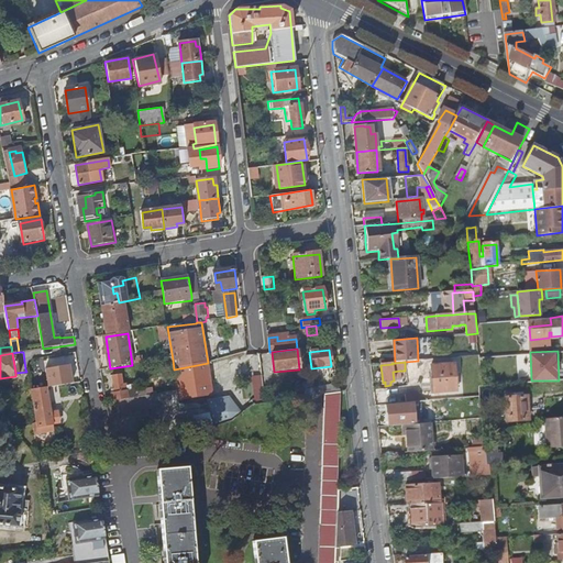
[(73,363),(45,366),(47,386),(75,383),(73,363)]
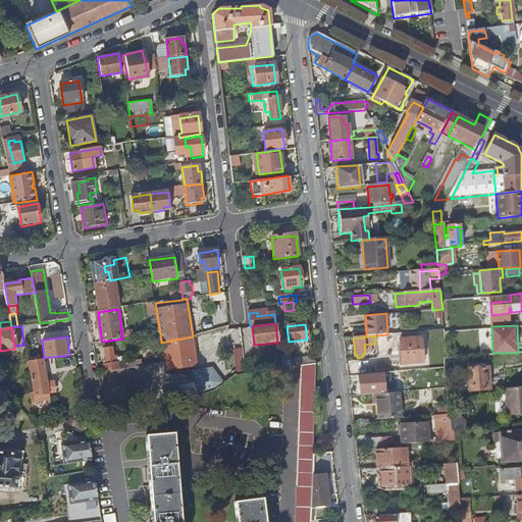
[(113,385),(166,376),(165,373),(197,367),(193,336),(161,343),(164,363),(120,371),(111,372),(113,385)]
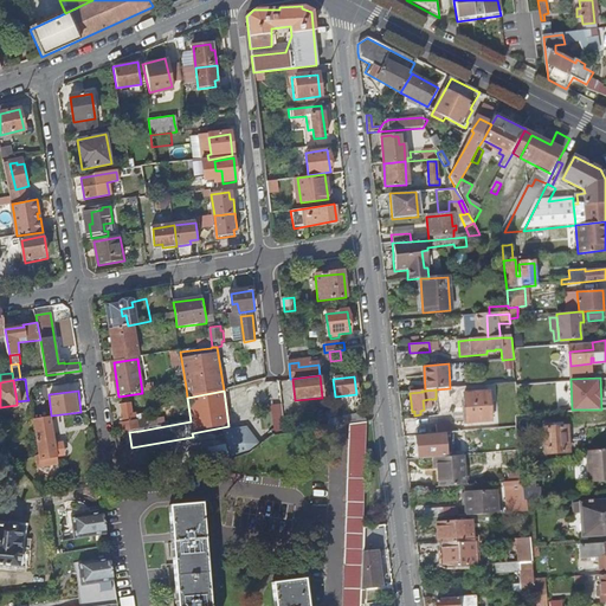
[(464,394),(465,424),(490,423),(489,393),(464,394)]
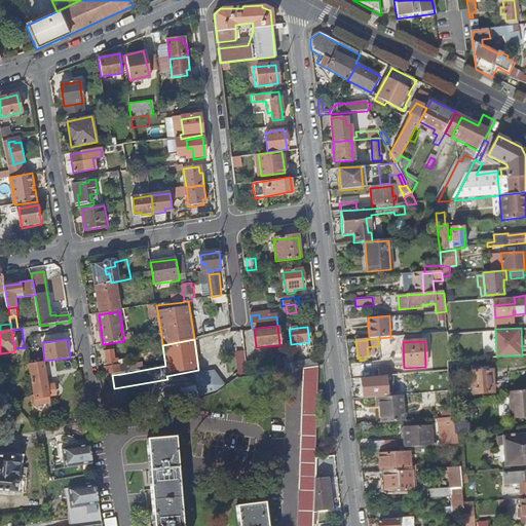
[(112,375),(121,374),(119,362),(115,362),(114,352),(106,353),(108,369),(105,370),(106,376),(112,375)]
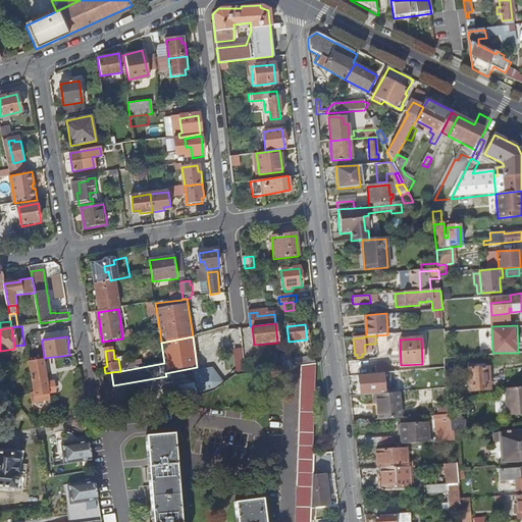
[(27,361),(40,359),(39,352),(25,354),(27,361)]
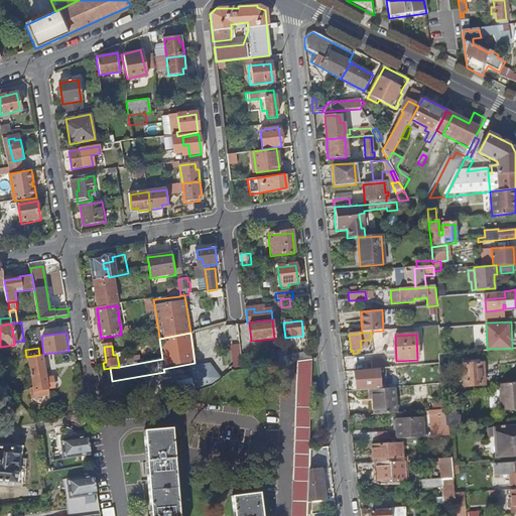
[(44,389),(39,355),(26,357),(31,386),(31,391),(44,389)]
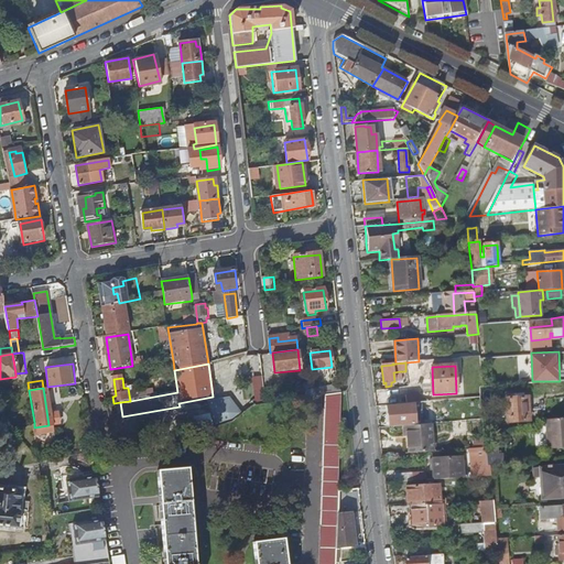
[(318,527),(337,527),(337,514),(338,492),(342,392),(324,396),(318,527)]
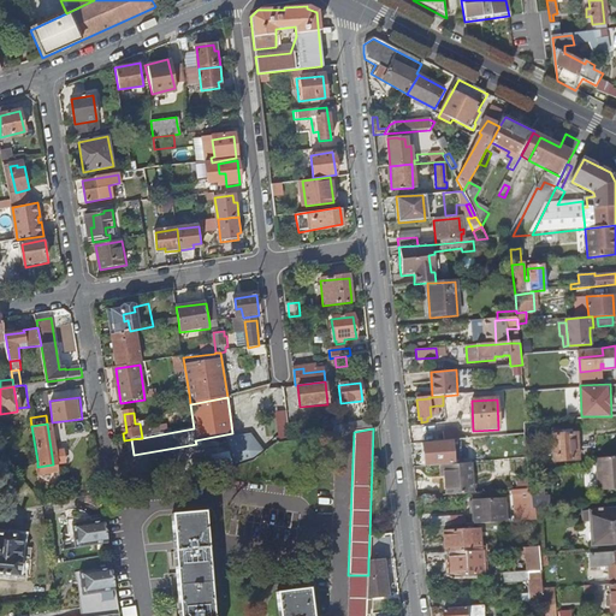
[(443,440),(445,439),(454,439),(454,430),(443,431),(443,440)]
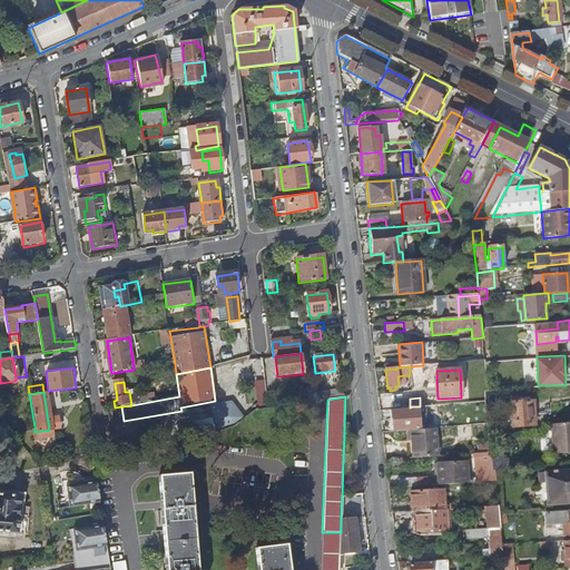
[(534,425),(532,397),(514,399),(516,412),(512,412),(512,418),(516,416),(517,428),(534,425)]
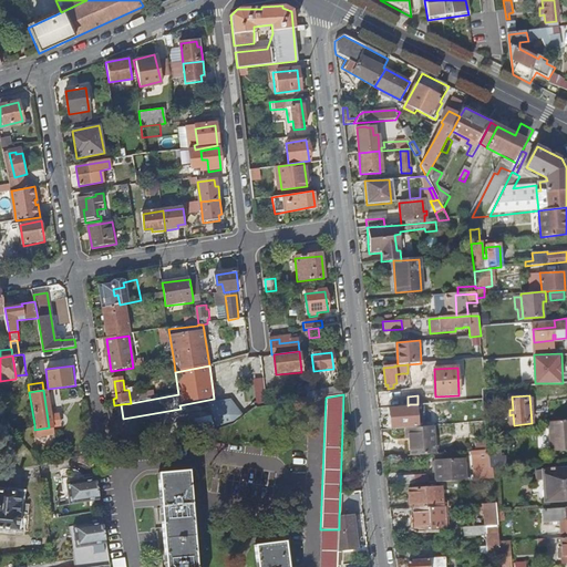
[(209,420),(212,432),(233,424),(239,420),(229,404),(208,408),(209,420)]
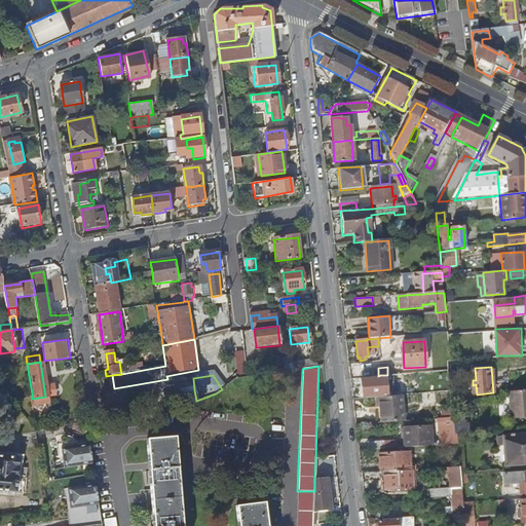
[(380,375),(378,376),(361,377),(363,398),(375,397),(374,389),(377,389),(376,384),(380,384),(380,375)]
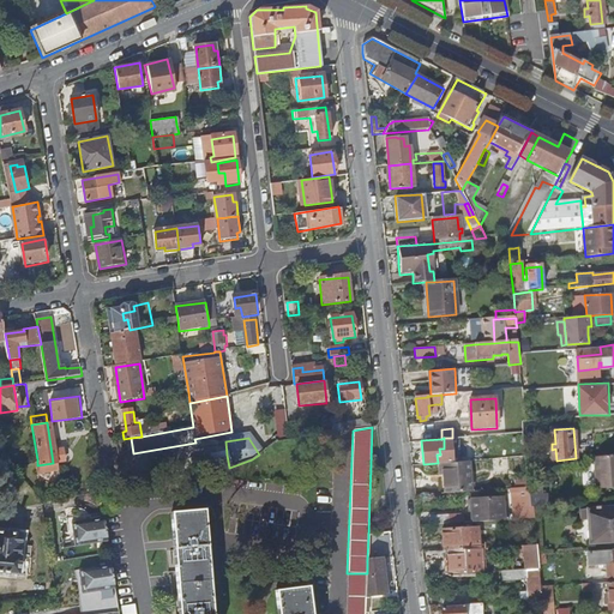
[(613,453),(593,456),(596,489),(613,487),(613,453)]
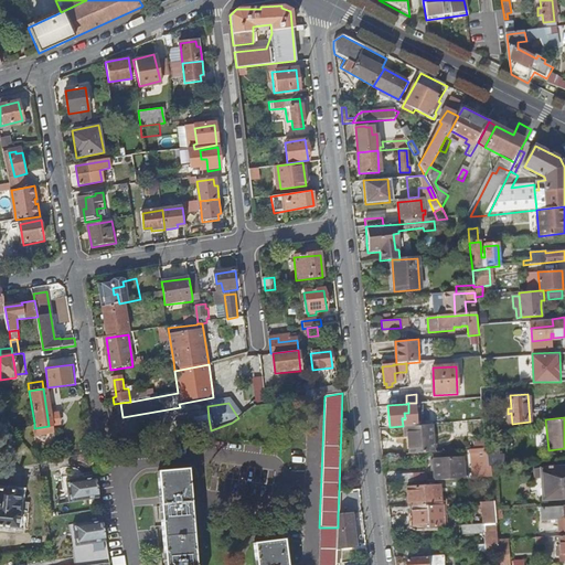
[(209,418),(179,424),(178,438),(199,434),(208,432),(211,430),(209,418)]
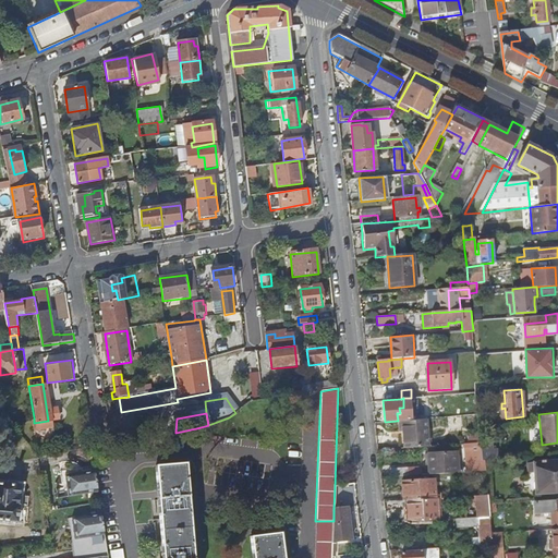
[(426,419),(398,421),(399,432),(403,432),(404,448),(427,447),(426,419)]
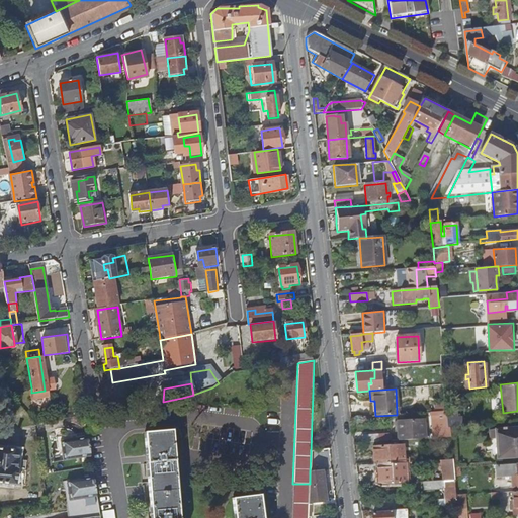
[(437,412),(446,412),(445,403),(436,404),(437,412)]
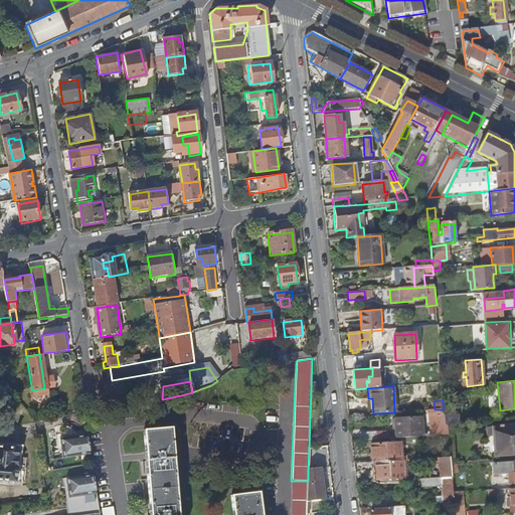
[(445,419),(445,424),(445,425),(448,425),(448,424),(459,423),(458,414),(452,414),(452,409),(444,409),(445,419)]
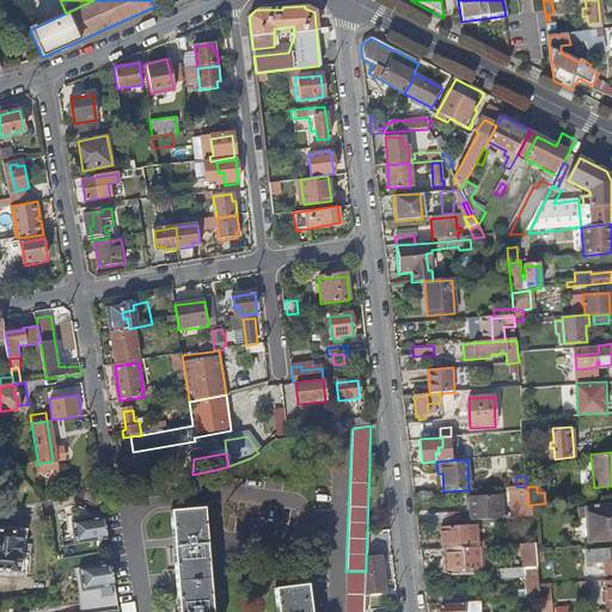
[(470,521),(495,519),(495,514),(499,513),(499,505),(491,505),(491,501),(483,502),(483,497),(469,499),(470,521)]
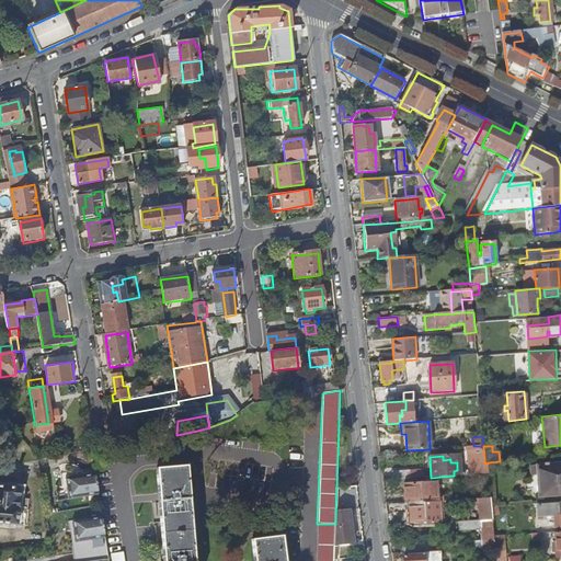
[(560,462),(529,466),(530,474),(538,474),(540,495),(560,493),(560,462)]
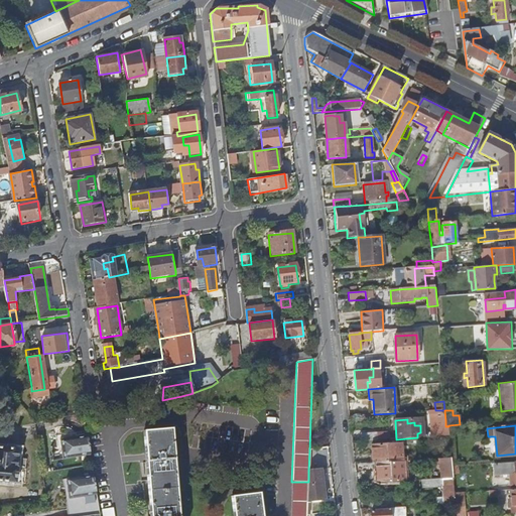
[(176,515),(169,430),(145,432),(151,515),(176,515)]
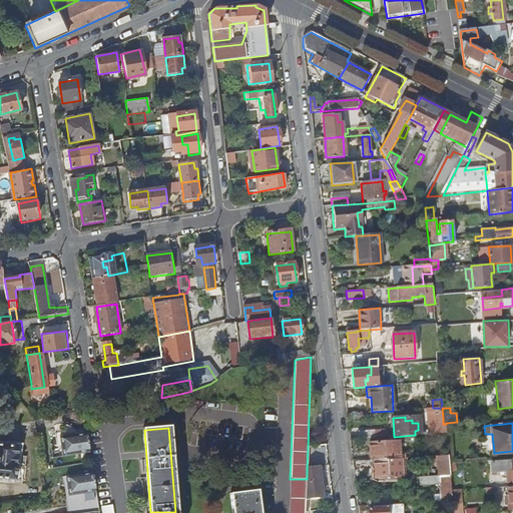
[(87,433),(63,437),(66,458),(90,454),(87,433)]
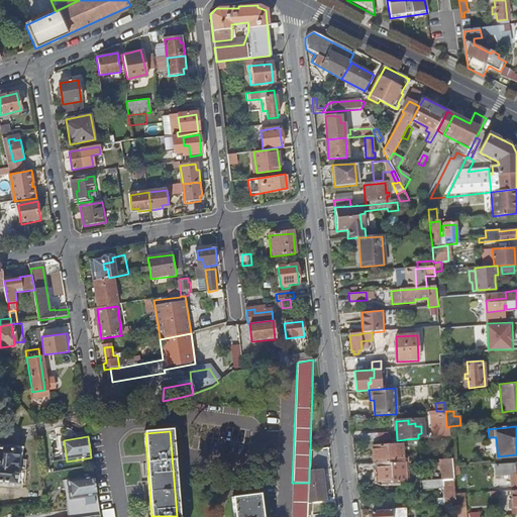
[(374,464),(403,462),(402,444),(372,445),(374,464)]
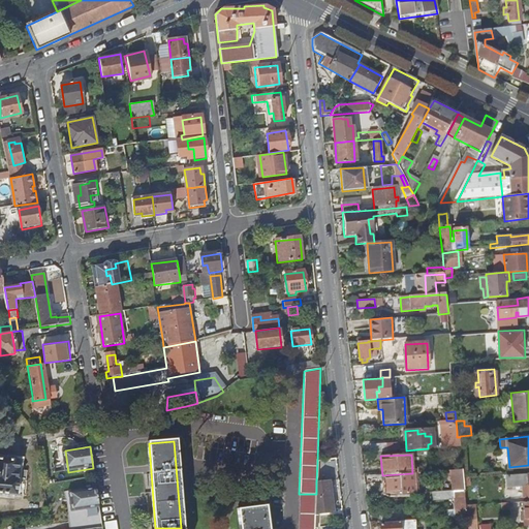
[(18,462),(0,460),(0,494),(17,495),(18,462)]
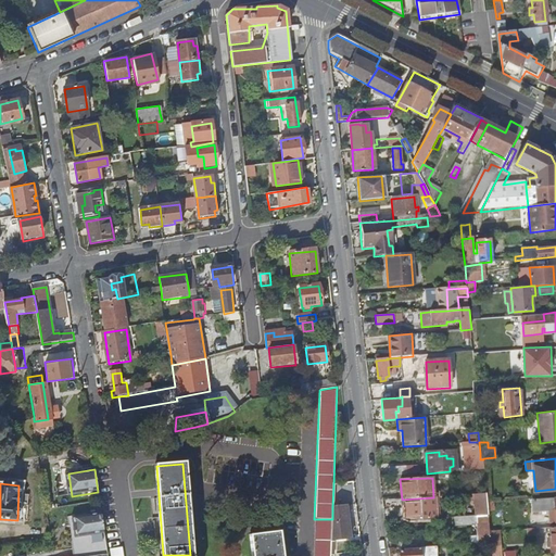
[(489,515),(489,512),(488,503),(487,493),(476,494),(478,516),(489,515)]
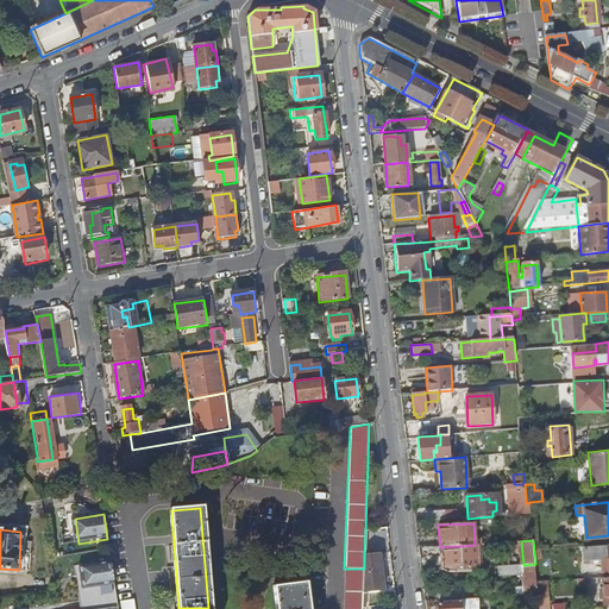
[(608,546),(608,547),(608,545),(583,547),(584,562),(608,560),(608,572),(608,571),(608,546)]
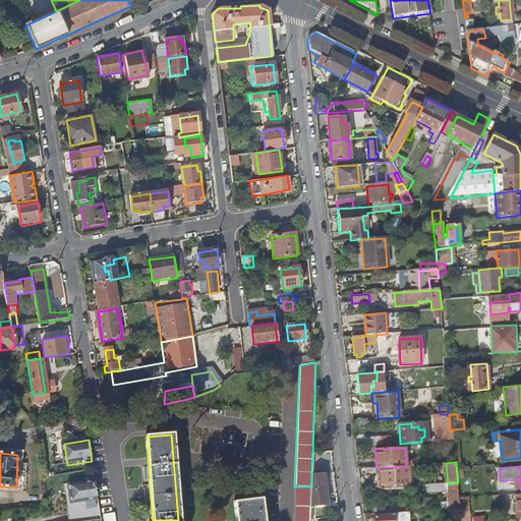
[(311,487),(310,508),(328,506),(324,473),(311,475),(311,486),(311,487)]
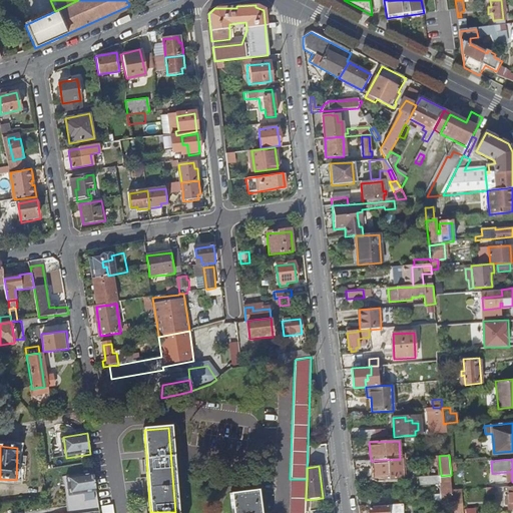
[(93,474),(69,478),(72,496),(72,498),(97,495),(93,474)]
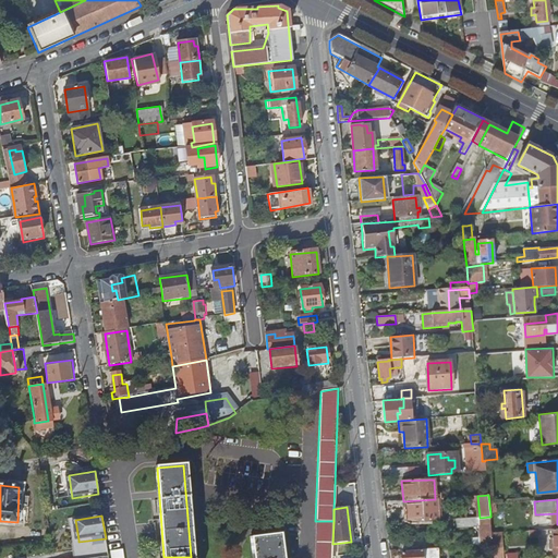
[(494,544),(493,533),(490,517),(480,518),(456,519),(456,529),(477,526),(477,537),(469,538),(470,545),(494,544)]
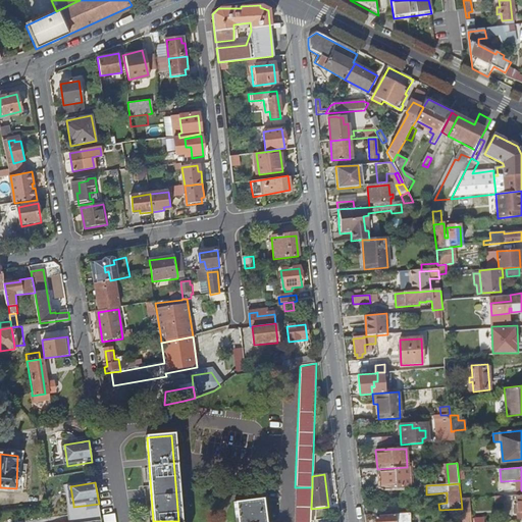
[(310,521),(311,509),(312,488),(297,488),(294,521),(310,521)]
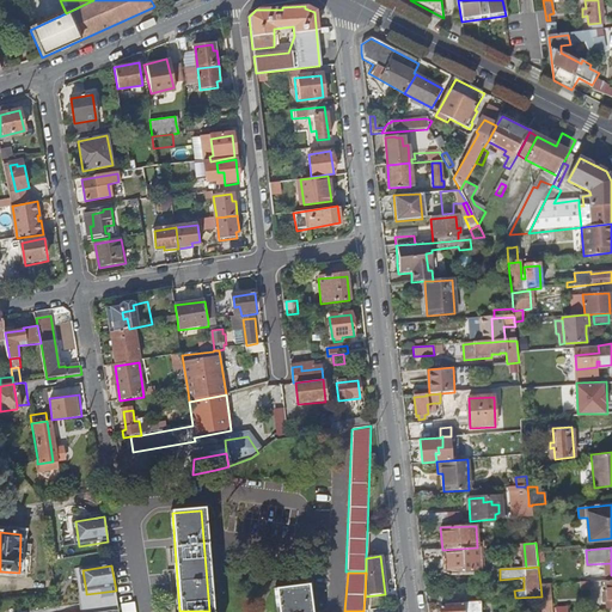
[(310,611),(307,586),(276,589),(277,611),(310,611)]
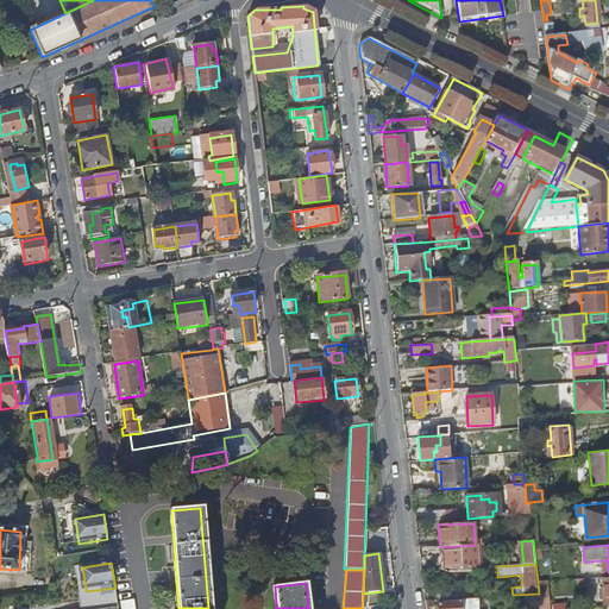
[(435,589),(437,598),(456,597),(454,588),(435,589)]
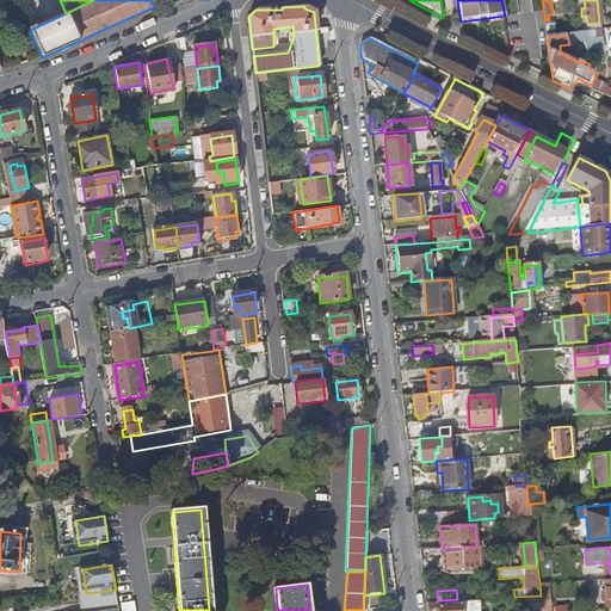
[(477,610),(477,599),(460,600),(461,604),(438,605),(438,610),(477,610)]
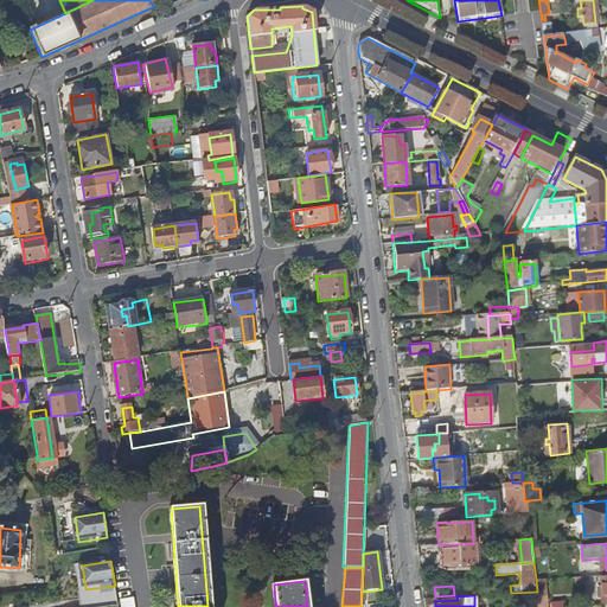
[(136,606),(135,596),(122,598),(122,606),(136,606)]
